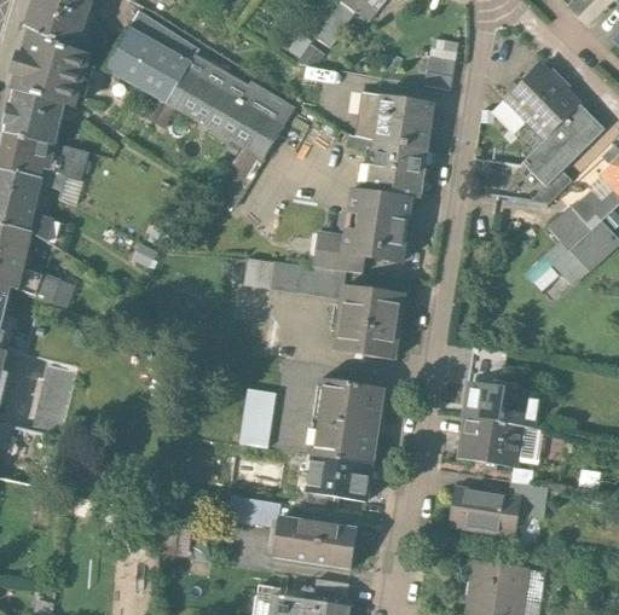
[(36,0),(27,33),(79,47),(92,0),(36,0)]
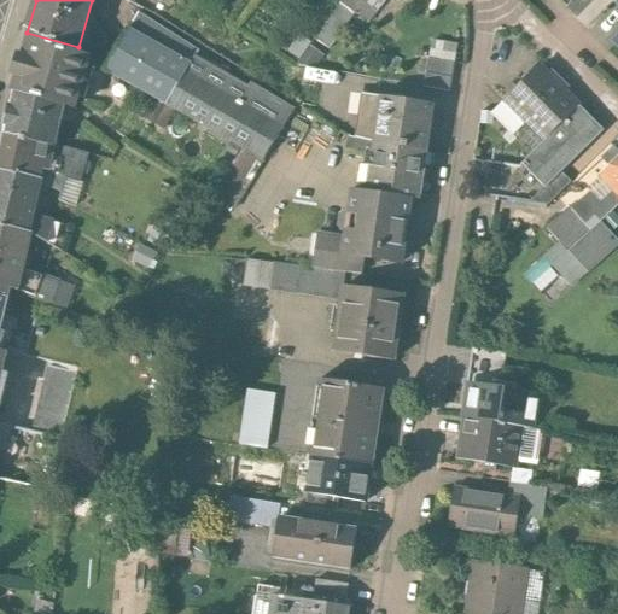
[(339,0),(315,34),(331,45),(356,10),(342,0),(339,0)]
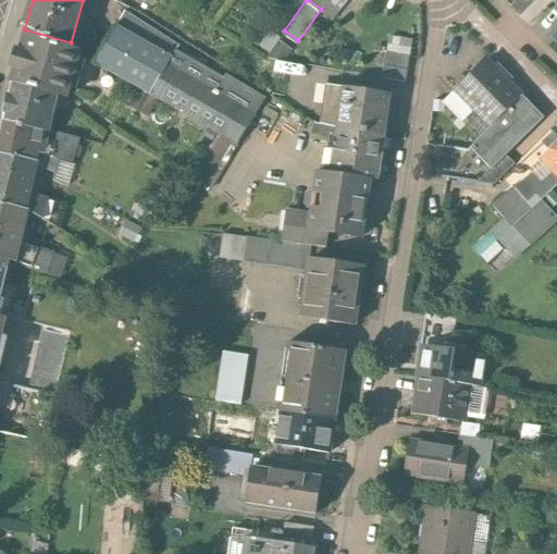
[(308,0),(321,9),(332,17),(342,4),(335,0),(308,0)]
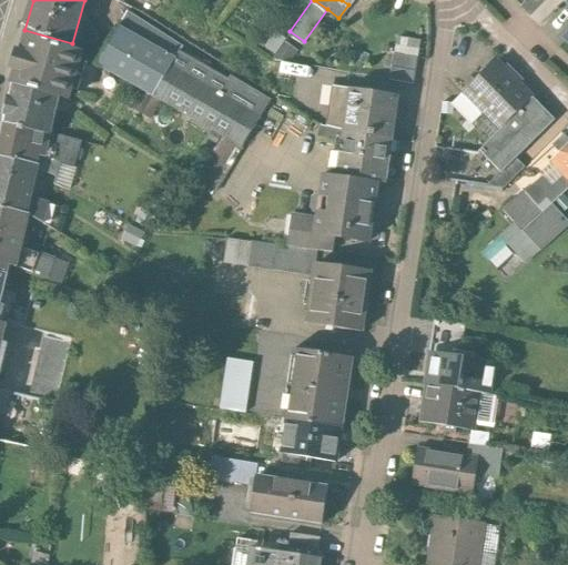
[(270,99),(232,76),(229,81),(180,52),(184,46),(129,11),(97,63),(222,134),(242,145),(270,99)]
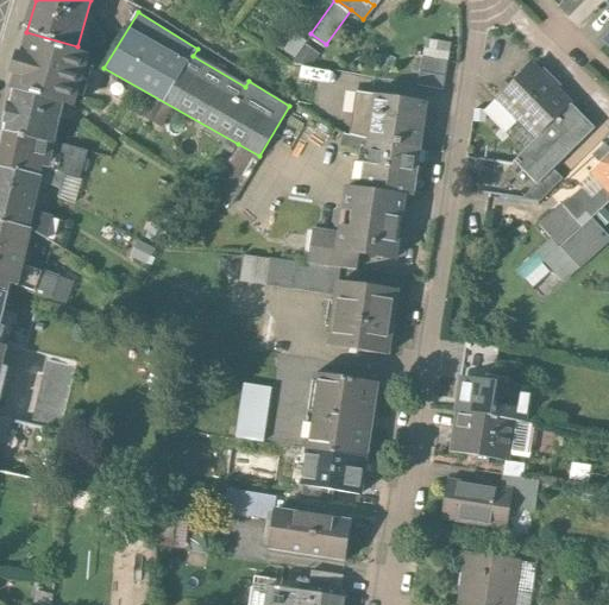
[(77,46),(26,32),(12,89),(51,100),(62,102),(69,105),(74,106),(79,93),(86,95),(94,65),(88,63),(92,51),(77,46)]
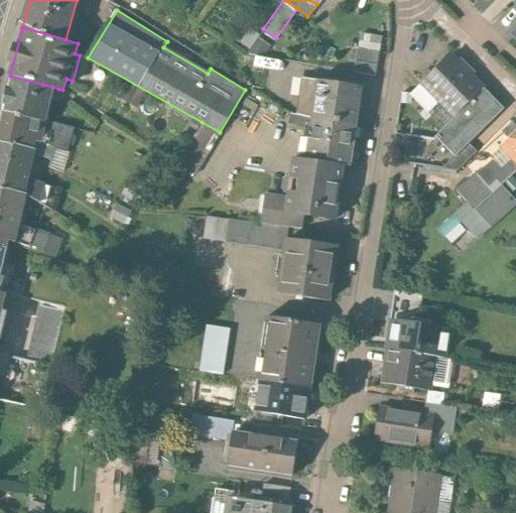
[(249,27),(240,42),(250,48),(259,33),(249,27)]
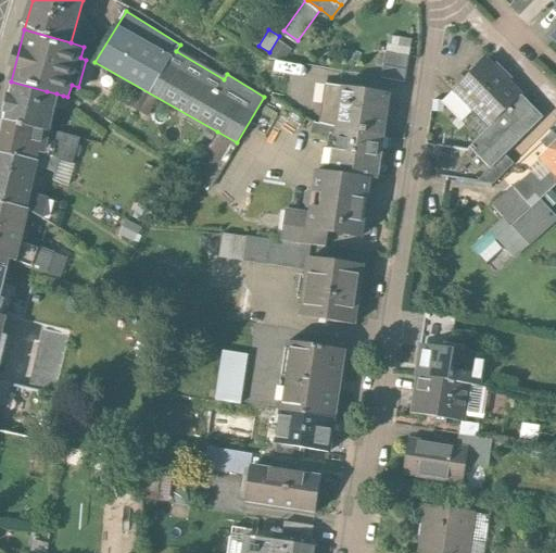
[(388,33),(386,50),(409,53),(412,37),(388,33)]
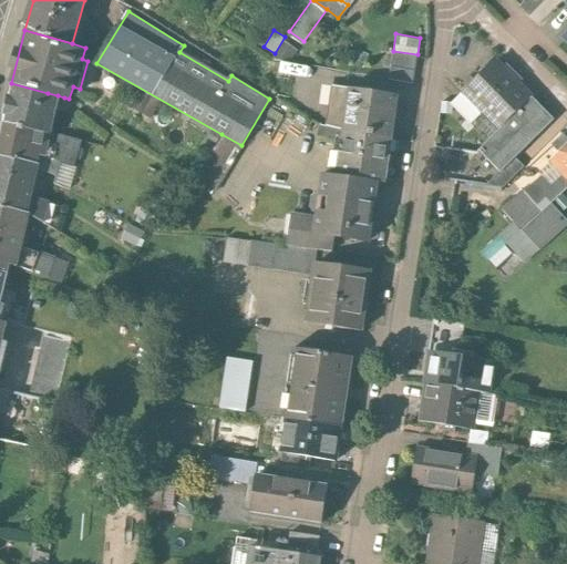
[(298,49),(286,40),(272,57),(288,60),(298,49)]
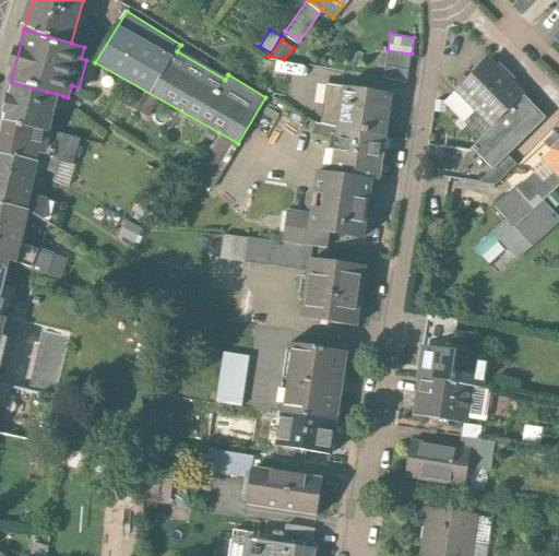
[(412,54),(388,50),(383,75),(407,80),(412,54)]
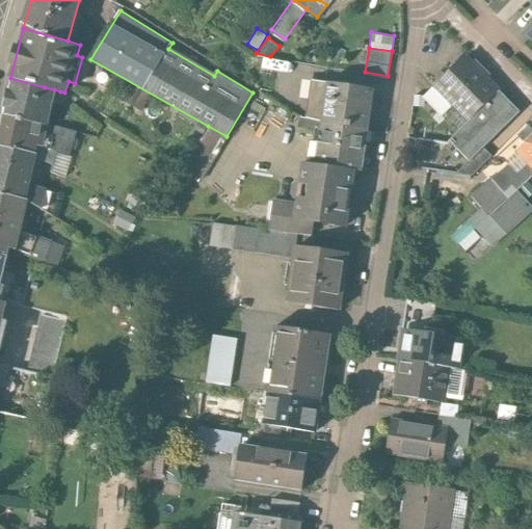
[(500,90),(466,54),(435,83),(453,102),(470,118),(500,90)]
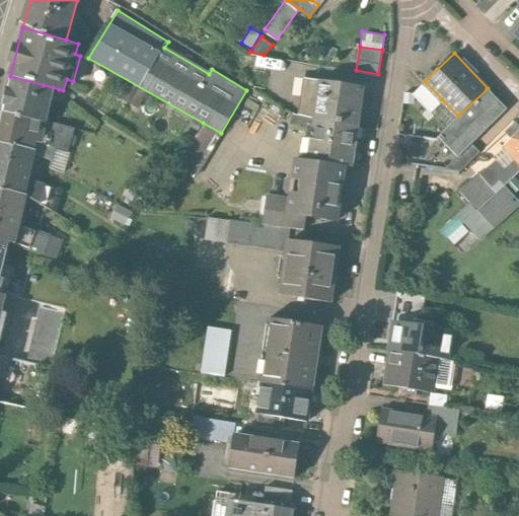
[(10,76),(2,111),(46,122),(54,94),(58,95),(59,89),(53,87),(44,85),(10,76)]
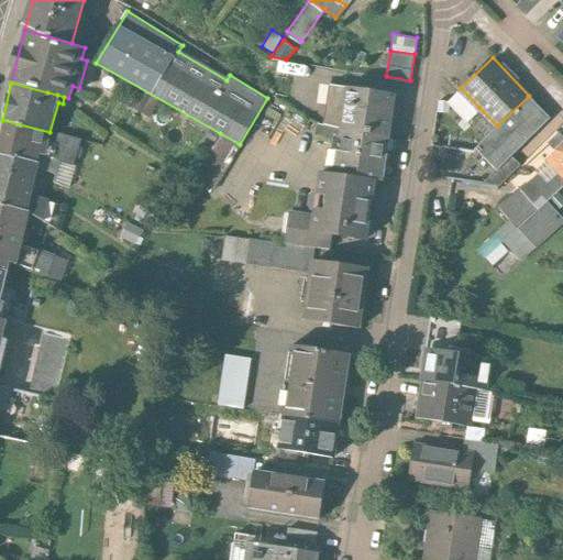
[(395,94),(328,83),(321,125),(340,128),(340,129),(388,136),(395,94)]
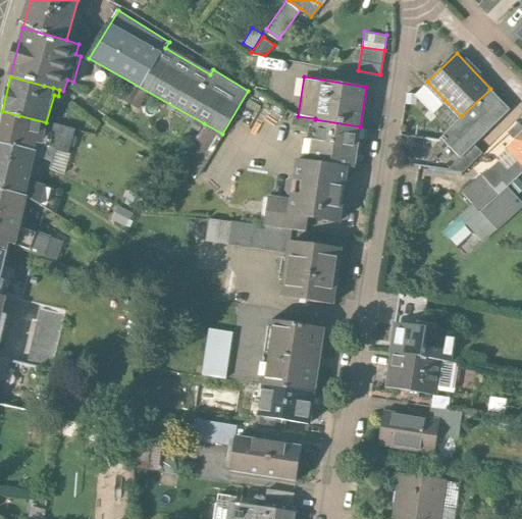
[(445,100),(427,82),(418,91),(435,109),(445,100)]
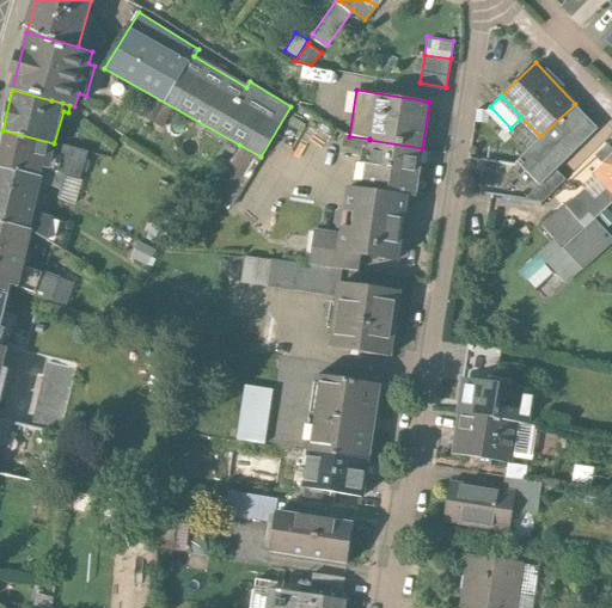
[(598,127),(575,104),(540,136),(516,159),(539,183),(557,166),(598,127)]
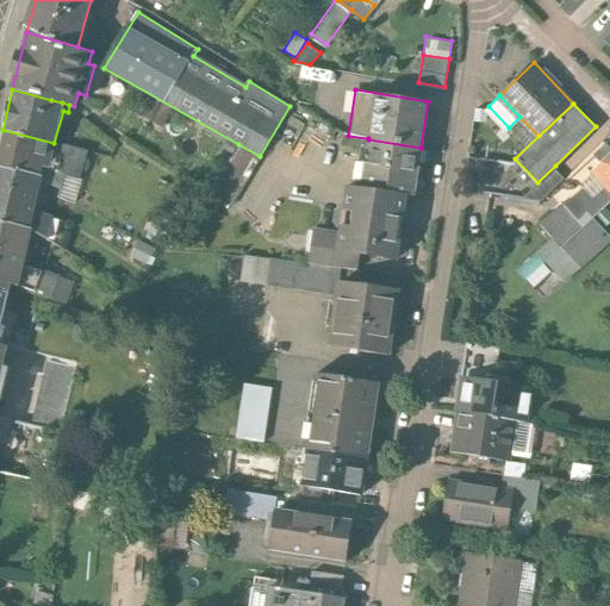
[(487,120),(489,106),(477,105),(475,119),(487,120)]
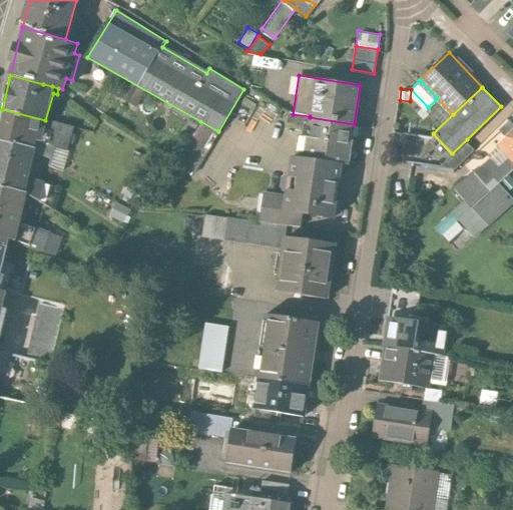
[(2,109),(0,116),(0,139),(33,148),(33,146),(36,135),(42,136),(45,120),(2,109)]
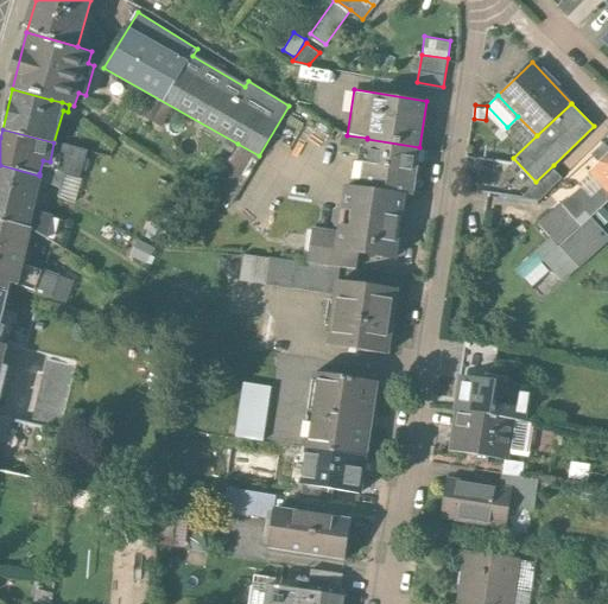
[(419,147),(367,139),(360,186),(404,192),(412,194),(419,147)]
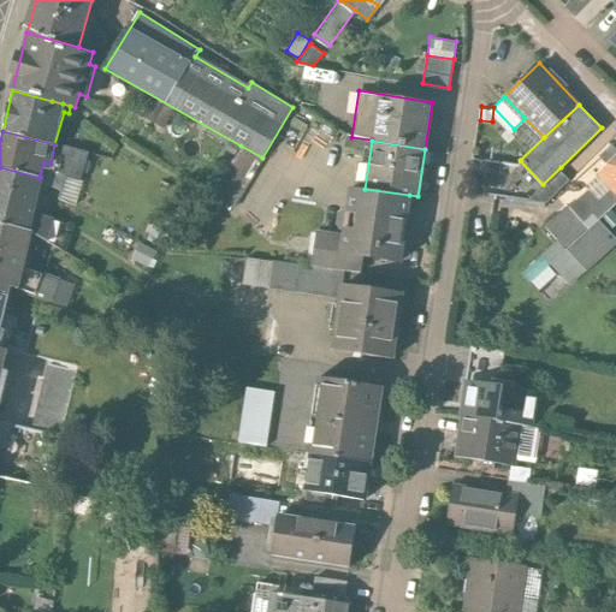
[(87,153),(54,144),(51,164),(43,162),(40,176),(77,195),(87,153)]
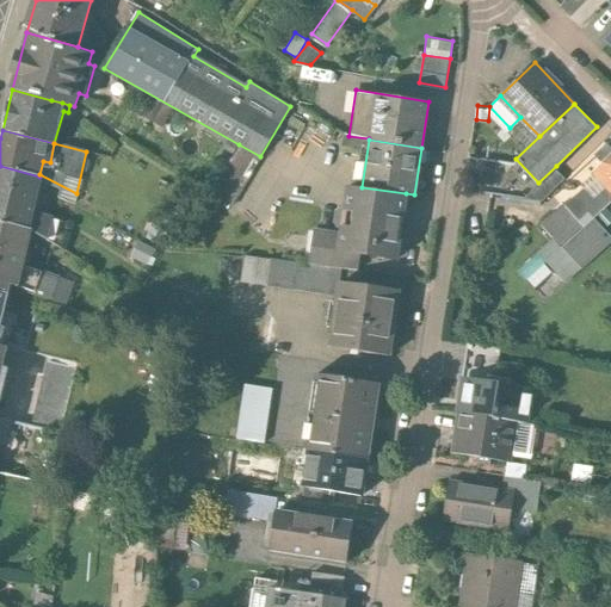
[(260,156),(239,144),(208,190),(233,204),(260,156)]
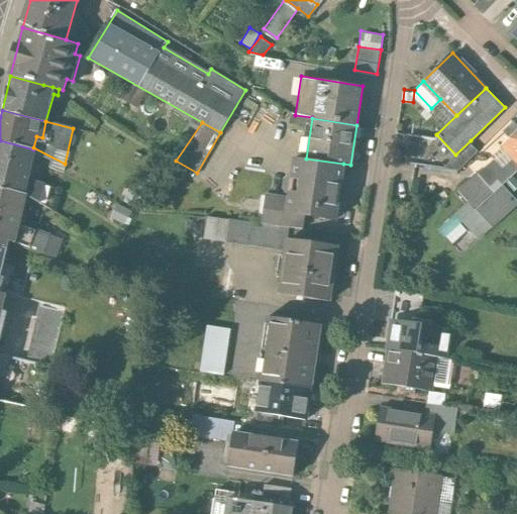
[(516,130),(516,131),(512,128),(507,132),(511,136),(502,144),(514,157),(502,169),(494,161),(489,166),(479,176),(476,173),(457,191),(467,201),(489,224),(514,200),(501,186),(516,170),(516,130)]
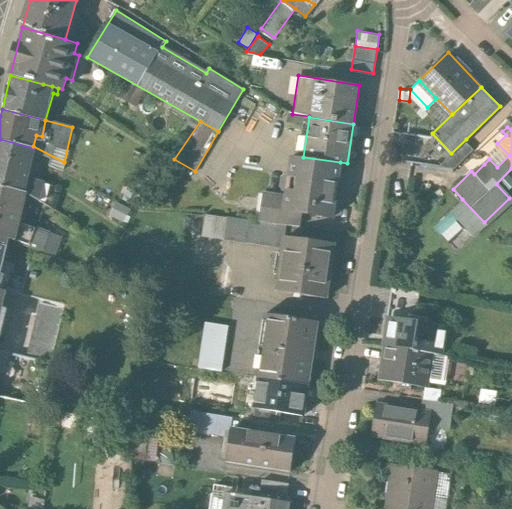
[(474,153),(484,164),(489,159),(497,167),(509,155),(497,143),(491,137),(474,153)]
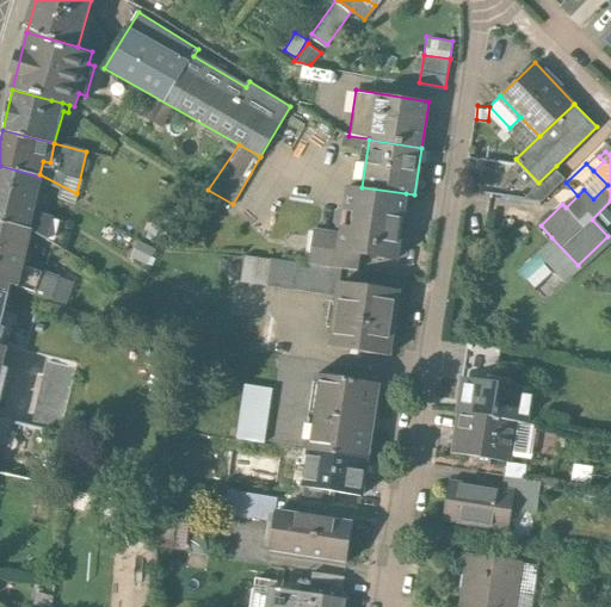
[(39,177),(0,166),(0,221),(30,229),(48,240),(54,217),(30,211),(39,177)]
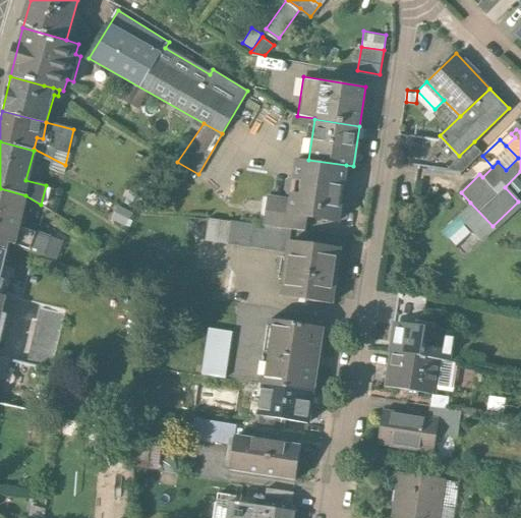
[(481,150),(474,141),(459,156),(448,166),(462,168),(481,150)]
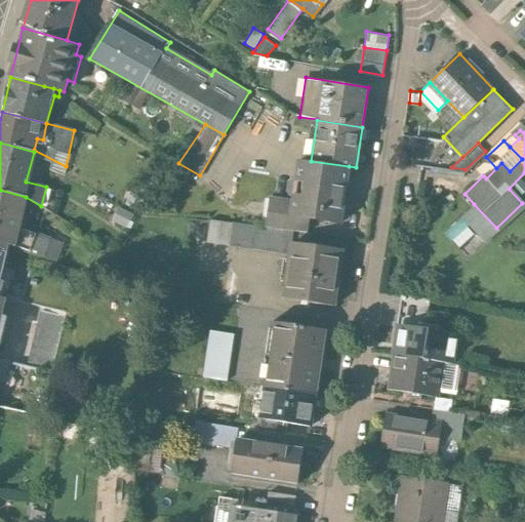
[(311,161),(299,159),(296,179),(303,181),(301,189),(295,188),(292,209),(291,213),(291,214),(308,217),(339,222),(341,207),(339,207),(344,185),(346,185),(349,166),(311,161)]
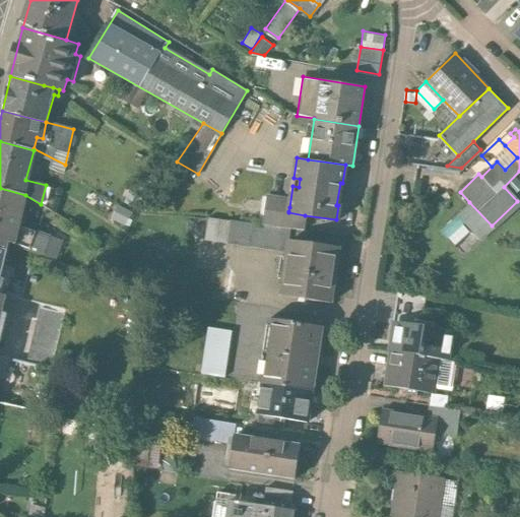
[(25,195),(0,188),(0,237),(46,253),(51,236),(20,223),(25,195)]
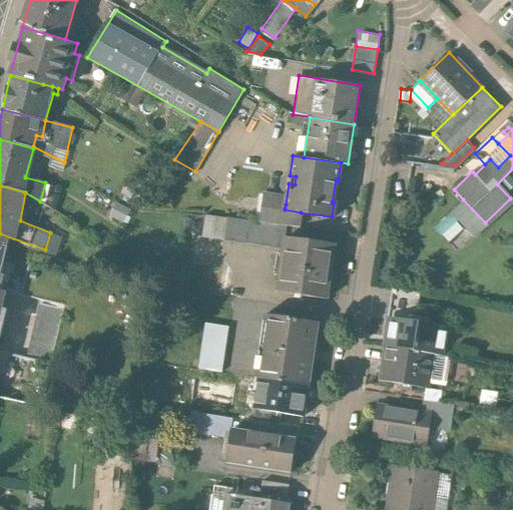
[(280,196),(263,194),(259,220),(274,222),(276,206),(285,208),(286,204),(279,203),(280,196)]
